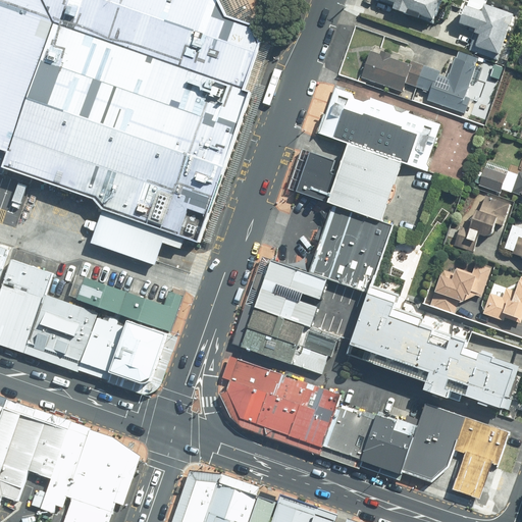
[(0,0),(0,173),(2,169),(92,201),(101,211),(104,213),(143,227),(185,242),(197,246),(248,99),(250,93),(243,91),(246,82),(260,44),(252,25),(227,16),(222,6),(219,0),(0,0)]
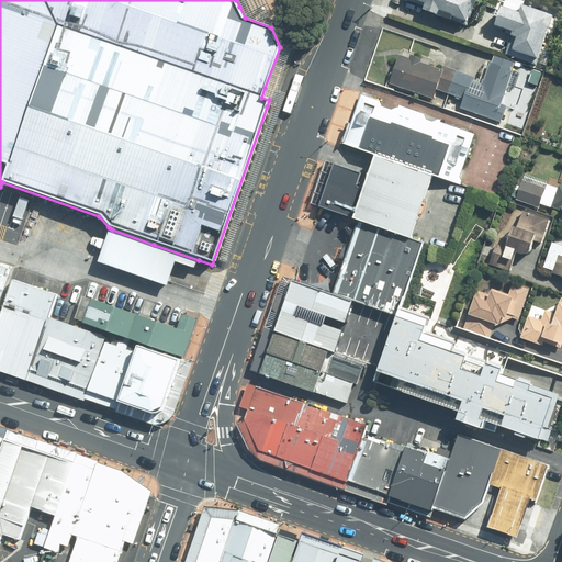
[(404,0),(404,2),(470,26),(479,0),(404,0)]
